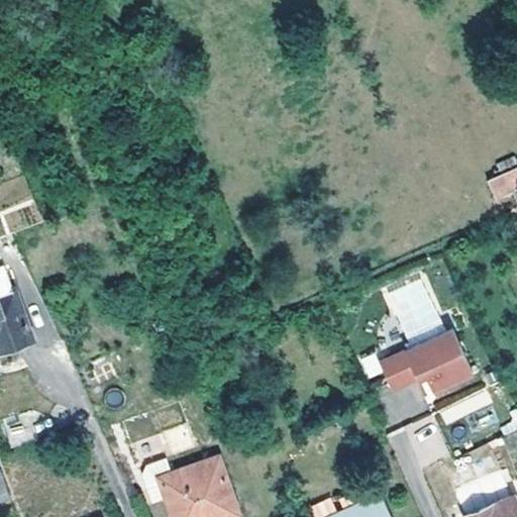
[(516,166),(485,180),(495,203),(516,194),(516,166)]
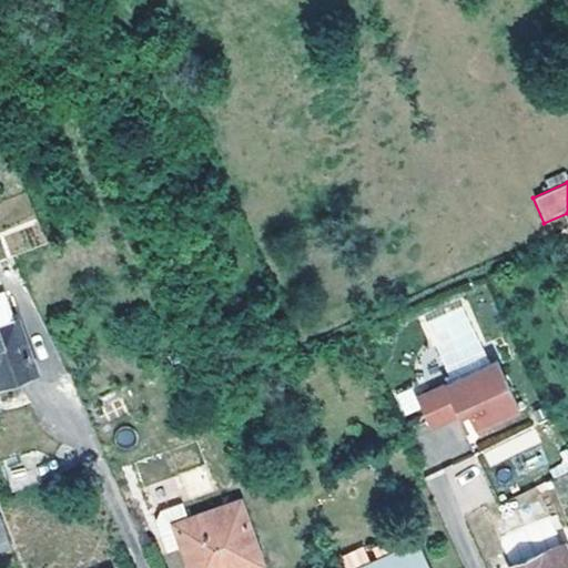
[(7,301),(0,303),(0,326),(14,321),(7,301)]
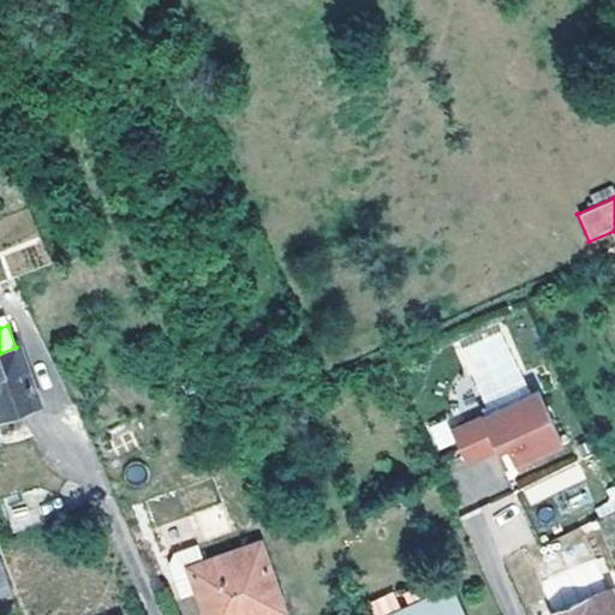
[(16,347),(0,353),(0,418),(1,421),(39,406),(42,405),(41,401),(31,376),(29,370),(21,350),(19,346),(16,347)]
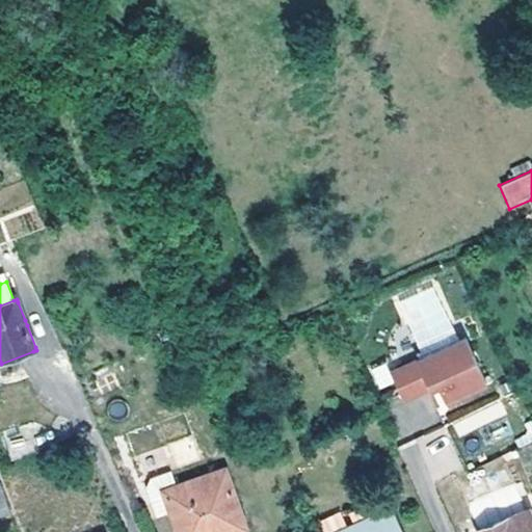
[(26,299),(18,302),(25,320),(33,317),(26,299)]
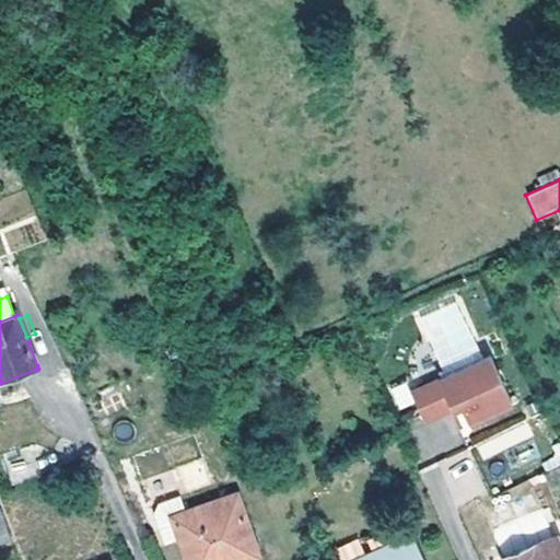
[(37,339),(28,342),(37,365),(47,361),(37,339)]
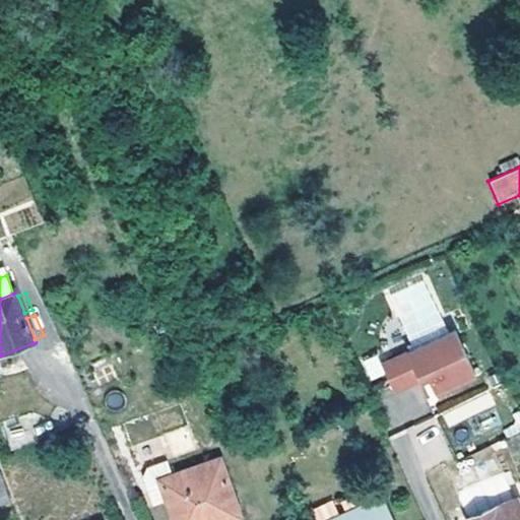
[(458,332),(385,368),(397,393),(424,381),(431,378),(439,395),(479,376),(458,332)]
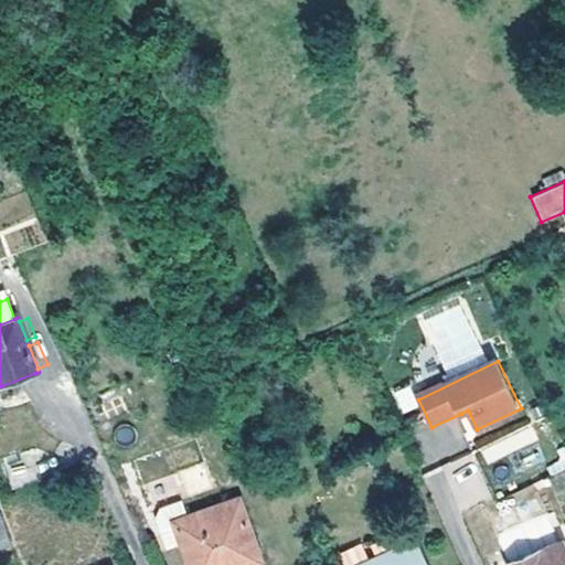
[(403,413),(418,405),(408,385),(393,394),(403,413)]
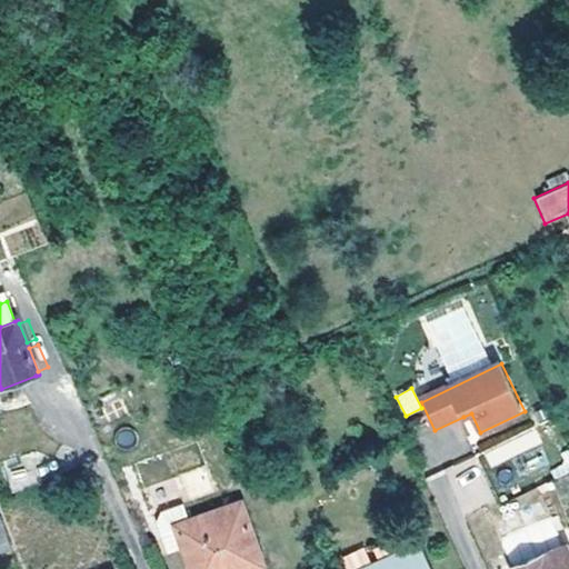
[(471,413),(463,417),(473,436),(480,432),(471,413)]
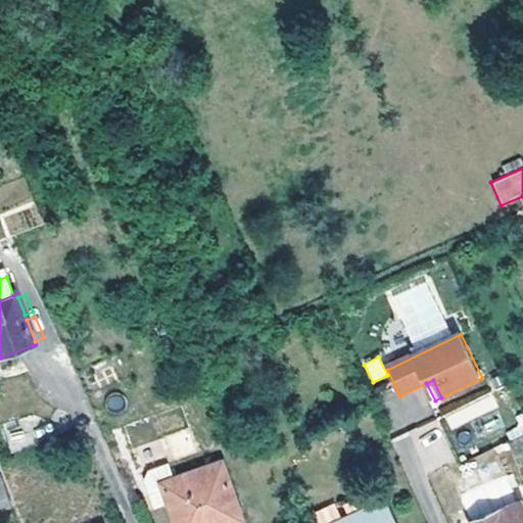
[(490,393),(440,413),(446,429),(496,410),(490,393)]
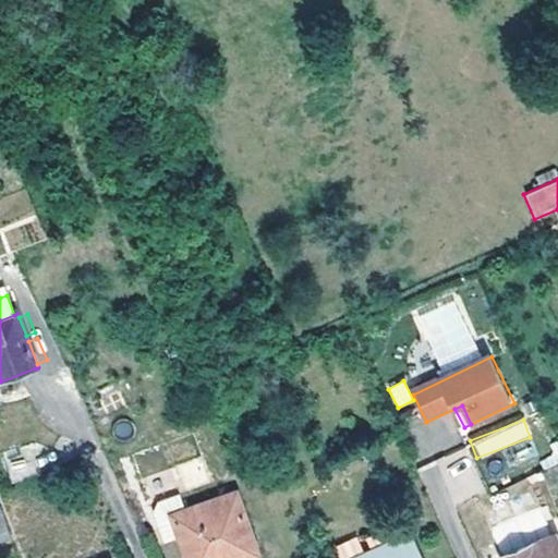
[(28,458),(8,463),(12,481),(33,475),(28,458)]
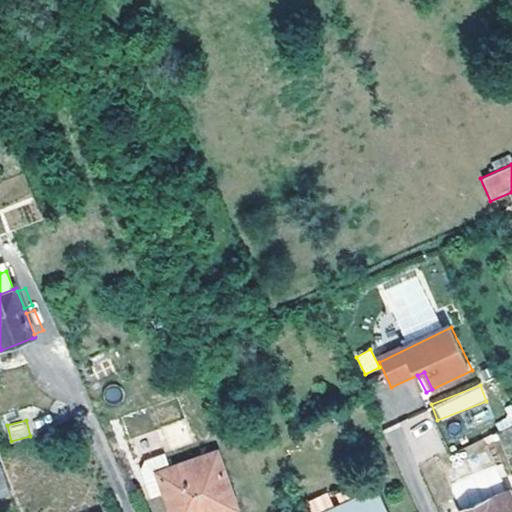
[(170,468),(158,473),(165,492),(172,511),(207,511),(235,501),(216,451),(170,468)]
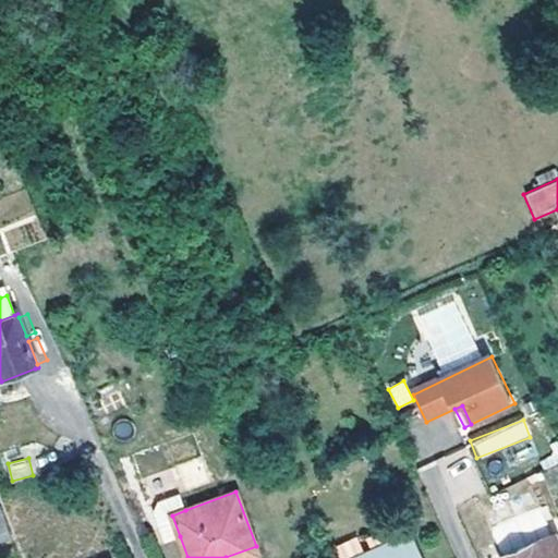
[(180,536),(172,516),(185,510),(183,505),(180,495),(158,501),(159,517),(168,541),(180,536)]
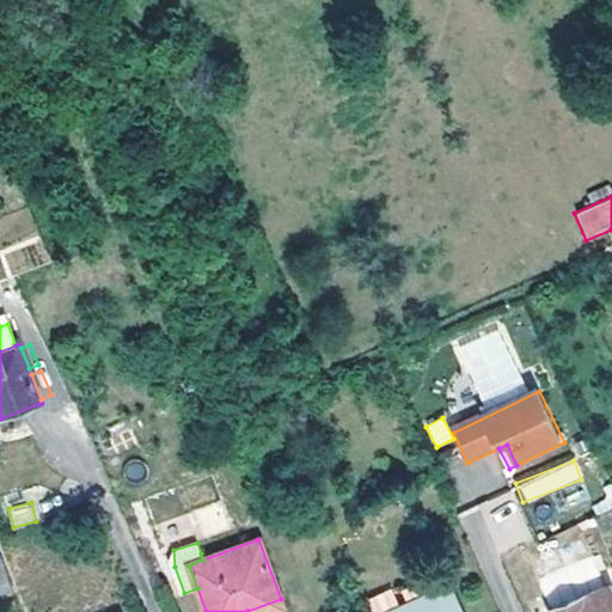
[(0,593),(13,588),(7,570),(0,573),(0,593)]
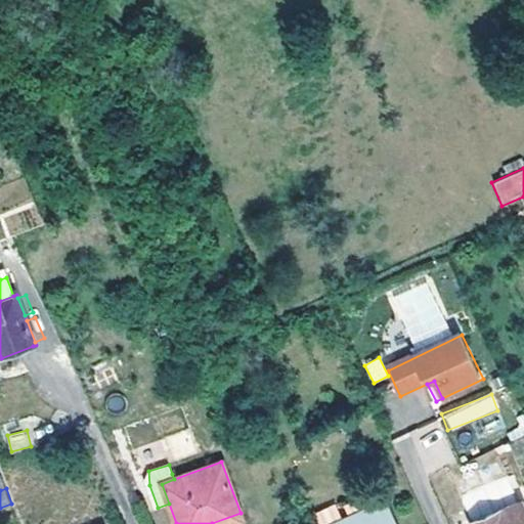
[(398,523),(388,500),(336,523),(398,523)]
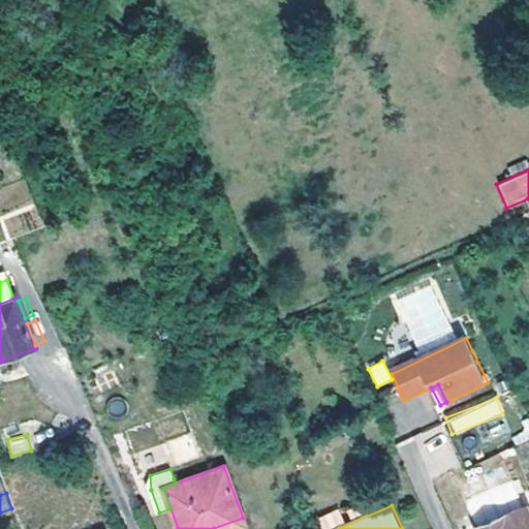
[(528,528),(528,506),(478,526),(479,528),(528,528)]
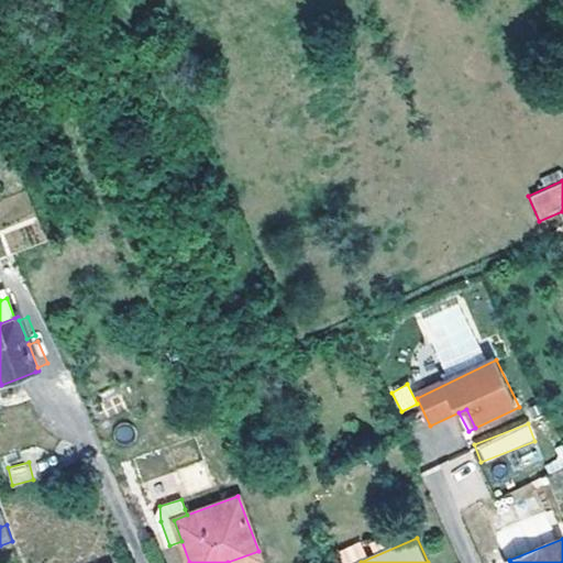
[(337,550),(341,562),(350,562),(367,555),(361,540),(337,550)]
